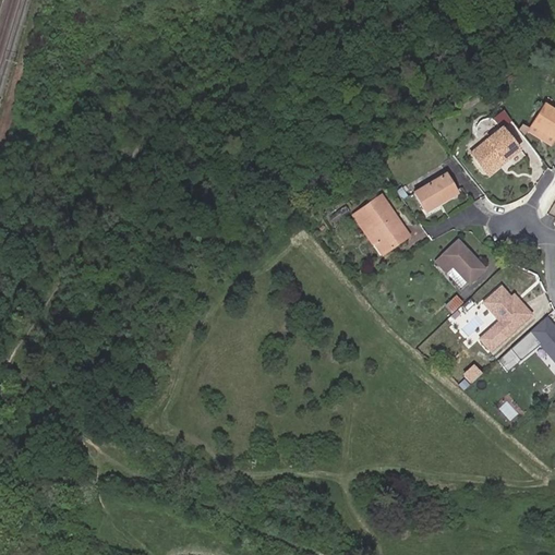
[(554,106),(547,101),(529,130),(553,144),(554,140),(554,106)]
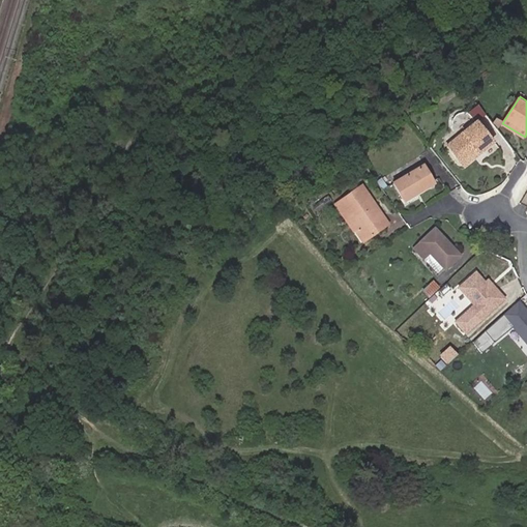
[(447,146),(462,162),(476,149),(480,153),(494,142),(476,120),(447,146)]
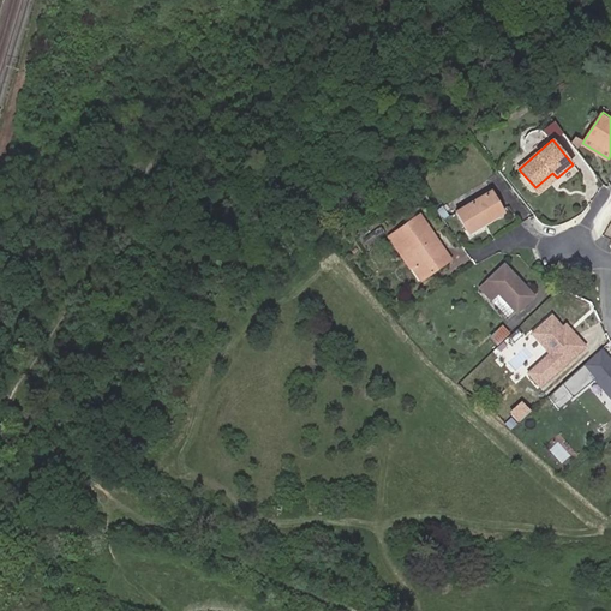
[(496,189),(457,207),(466,226),(483,217),(485,221),(505,211),(496,189)]
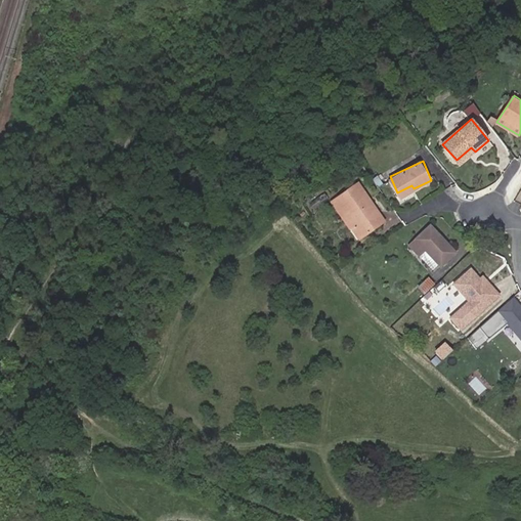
[(360,239),(385,220),(358,181),(338,196),(357,223),(352,226),(360,239)]
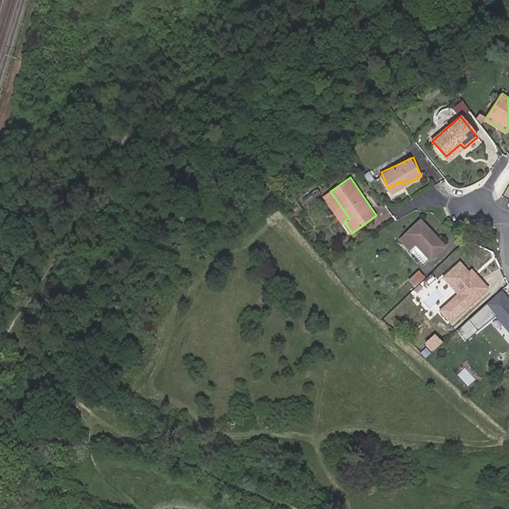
[(349,218),(330,191),(322,196),(341,223),(344,221),(349,218)]
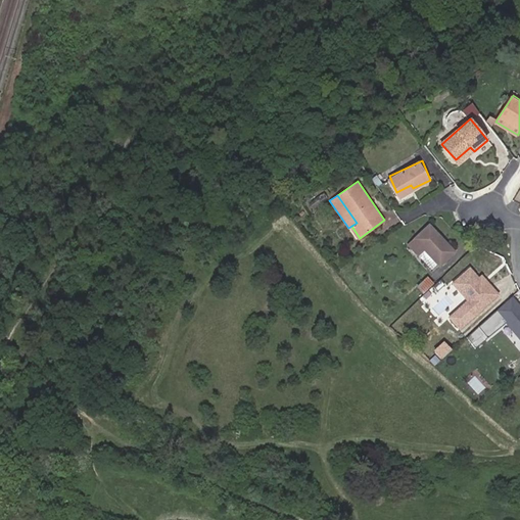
[(424,247),(439,263),(454,251),(429,224),(410,242),(419,252),(424,247)]
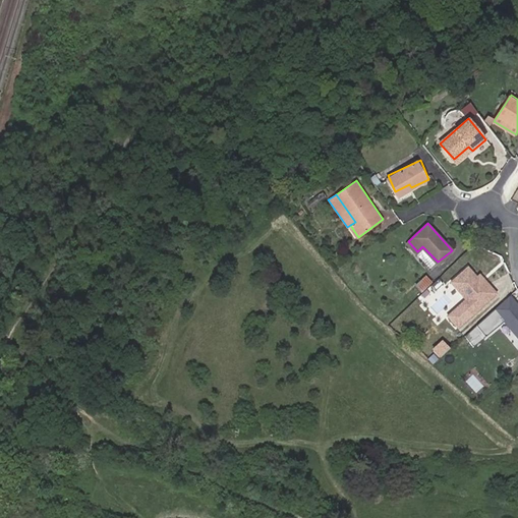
[(448,315),(459,328),(497,292),(479,274),(476,277),(467,267),(451,282),(456,288),(466,299),(448,315)]
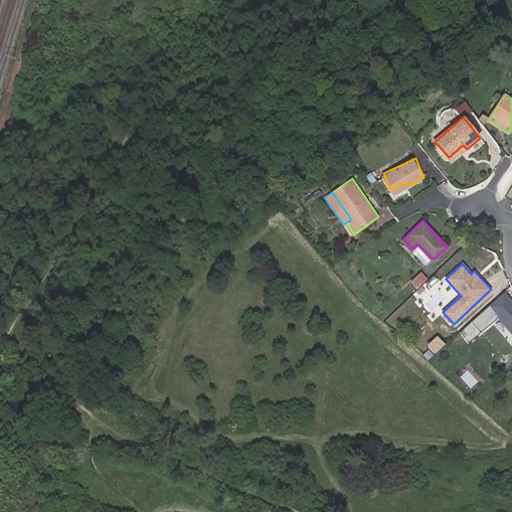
[(419,276),(409,286),(415,292),(425,283),(419,276)]
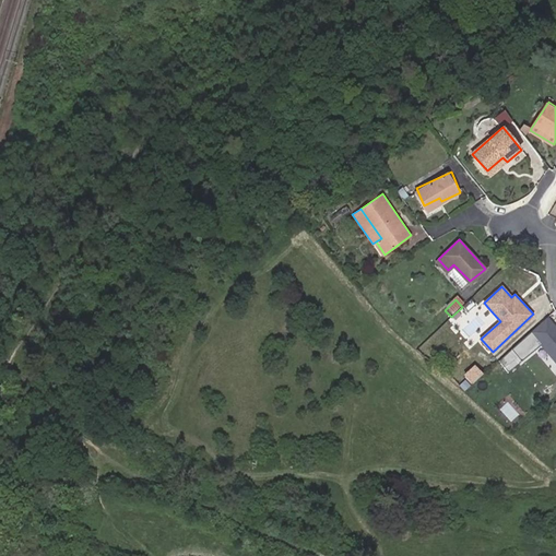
[(555,326),(547,317),(499,359),(506,367),(517,357),(521,362),(541,343),(555,358),(555,326)]
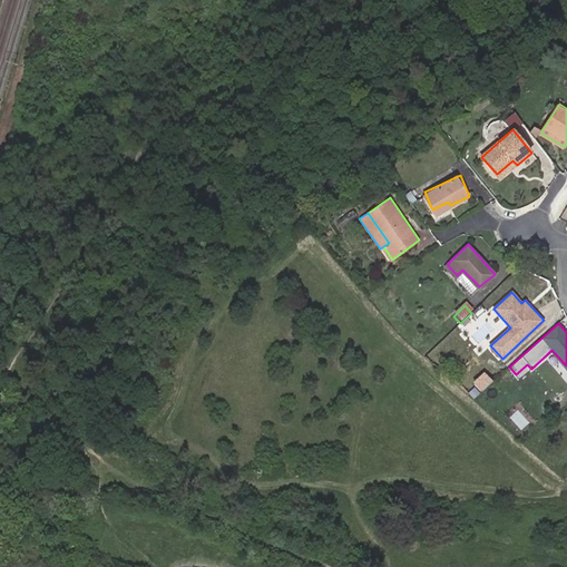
[(492,382),(486,375),(475,385),(481,392),(492,382)]
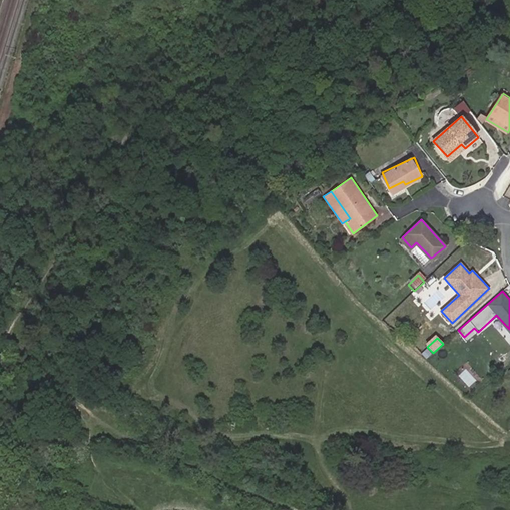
All buildings are outlined.
